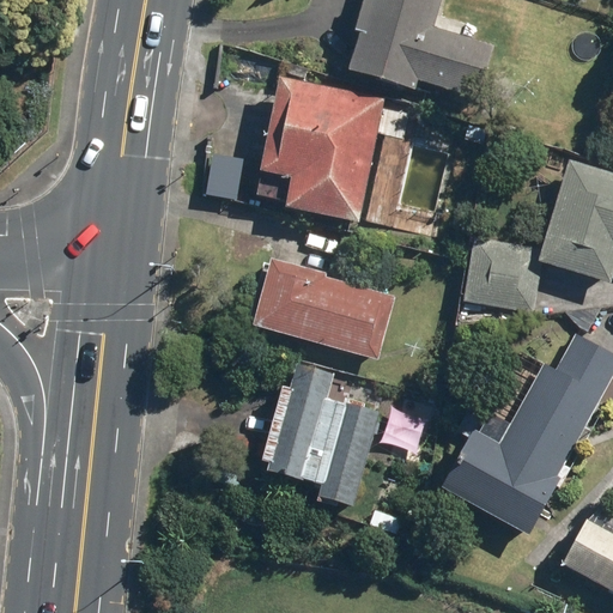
[(366,0),(346,73),(413,92),(417,83),(479,101),(495,46),(431,28),(438,0),(366,0)]
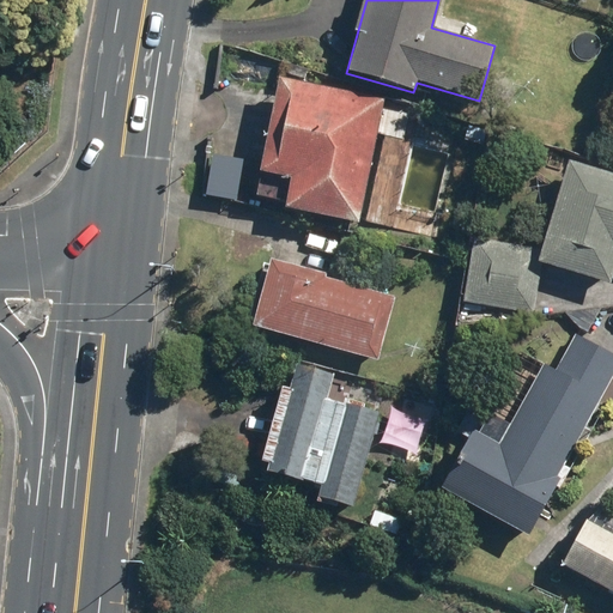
[(384,102),(279,79),(259,174),(291,181),(284,211),(359,226),(384,102)]
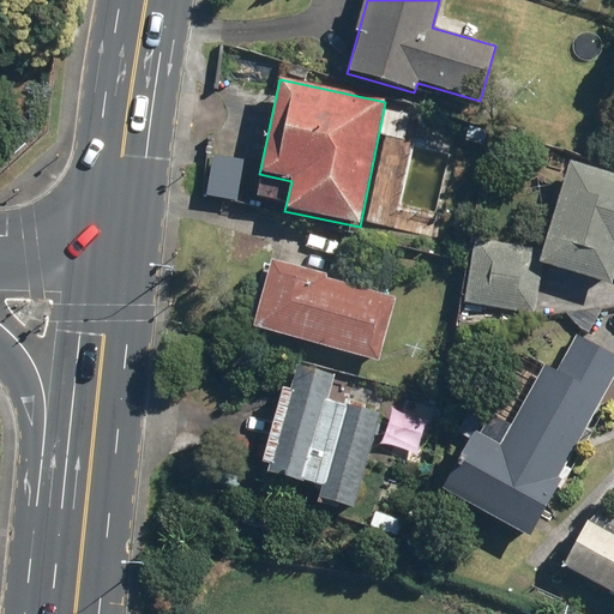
[(542,251),(475,239),(463,304),(534,317),(543,266),(612,287),(613,277),(613,174),(570,161),(542,251)]
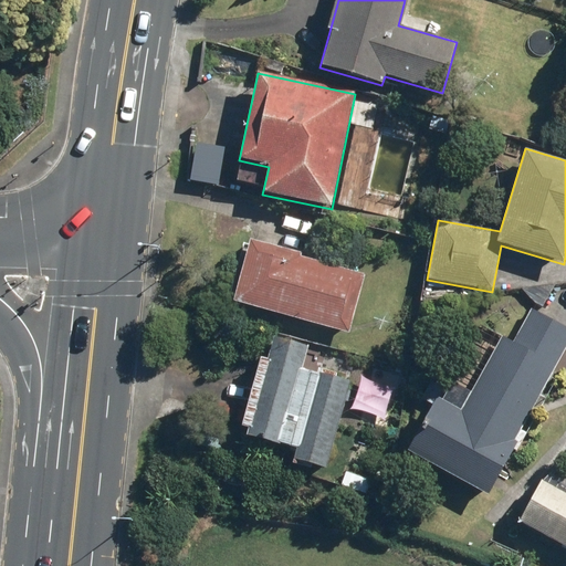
[(366,275),(249,241),(231,301),(348,335),(366,275)]
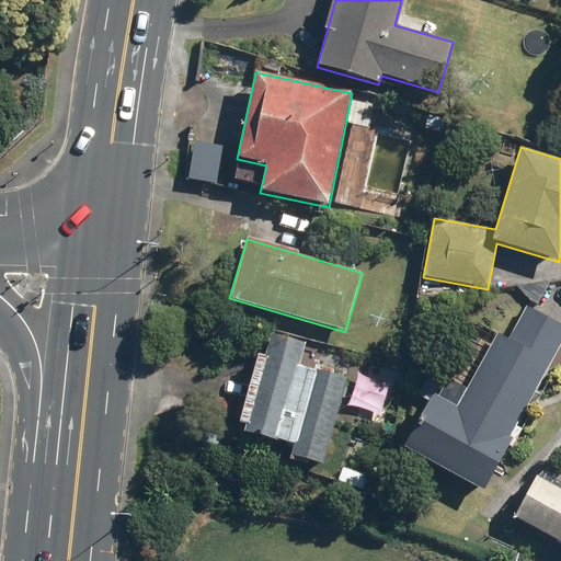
[(456,409),(433,396),(403,448),(483,492),(514,438),(510,436),(560,344),(560,325),(527,307),(508,340),(499,333),(456,409)]
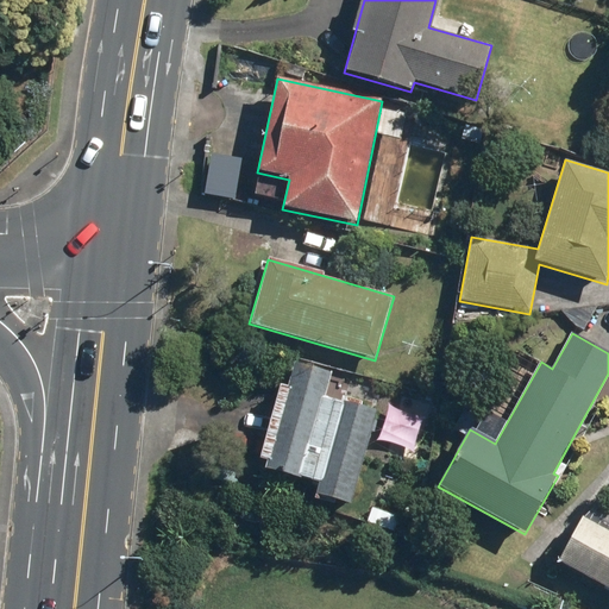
[(331,372),(296,363),(267,470),(318,484),(314,497),(350,507),(376,412),(324,397),(331,372)]
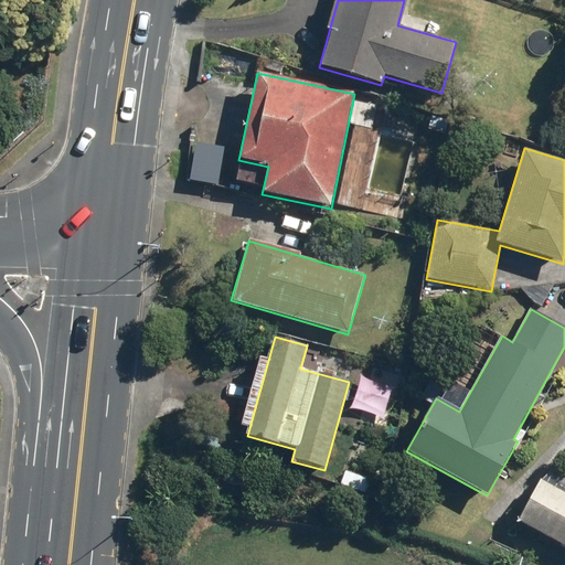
[(564,493),(541,480),(519,522),(564,546),(564,493)]
